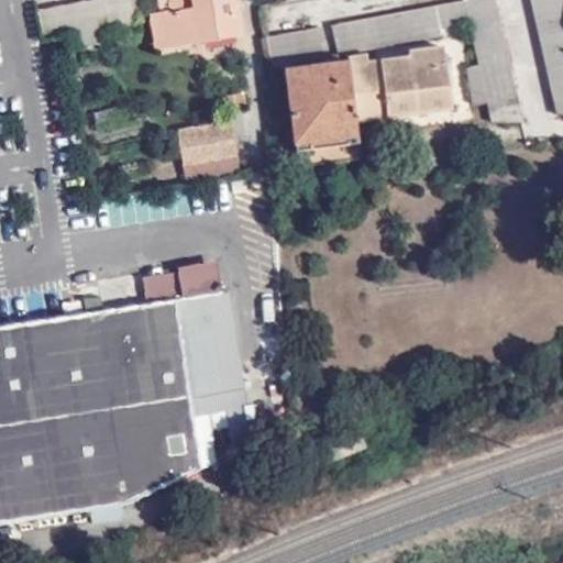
[(67,36),(143,21),(138,0),(85,0),(39,10),(44,41),(67,36)]
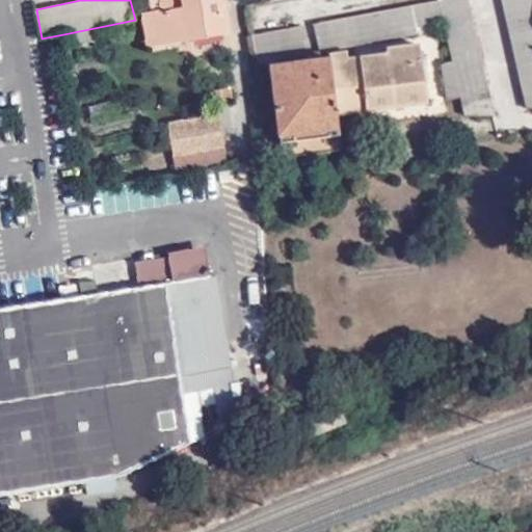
[(150,0),(152,11),(164,9),(162,0),(150,0)]
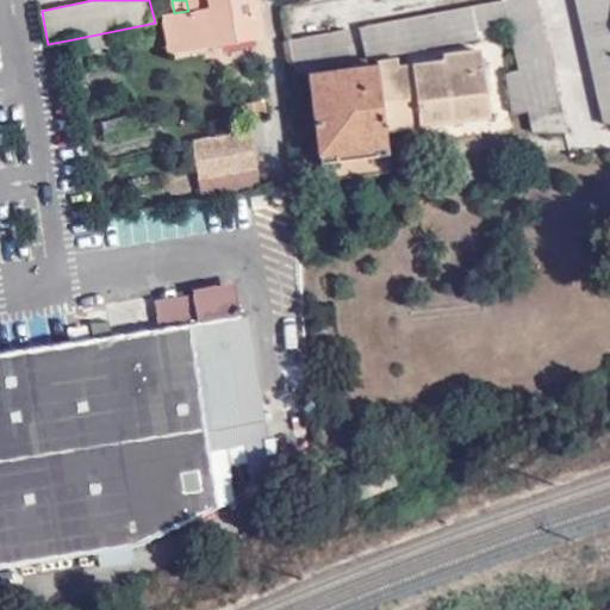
[(186,0),(188,11),(174,13),(181,53),(263,37),(256,0),(186,0)]
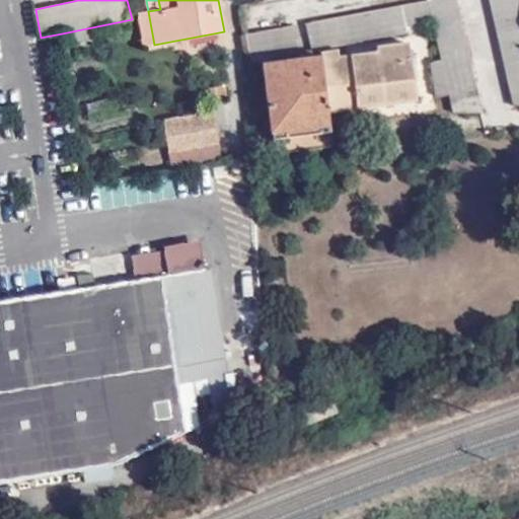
[(418,0),(246,33),(251,60),(400,32),(400,28),(418,25),(433,98),(446,96),(449,116),(482,115),(459,0),(418,0)]
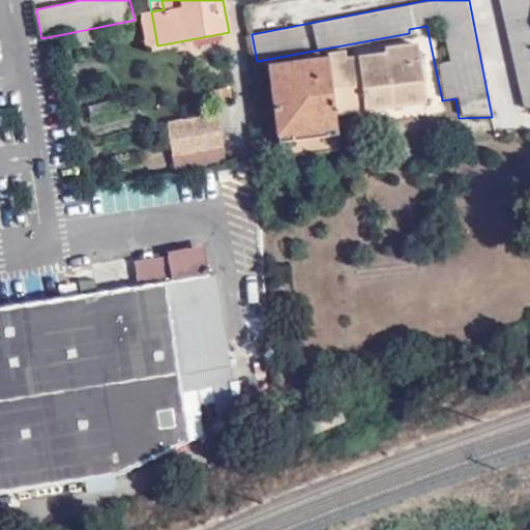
[(529,0),(499,0),(523,109),(523,110),(529,108),(529,0)]
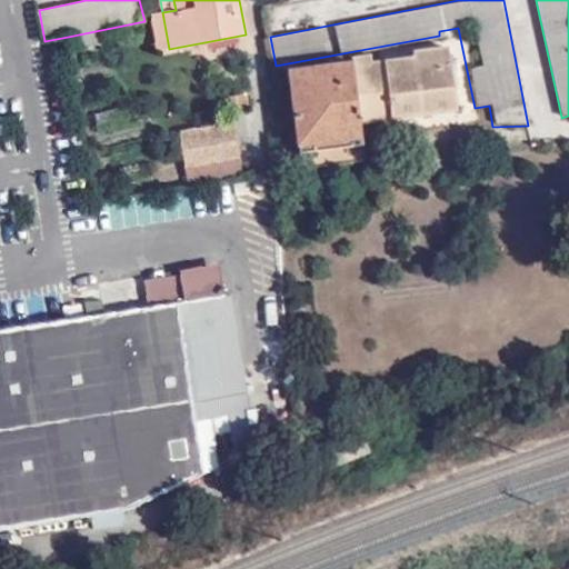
[(159,50),(169,49),(162,12),(152,15),(159,50)]
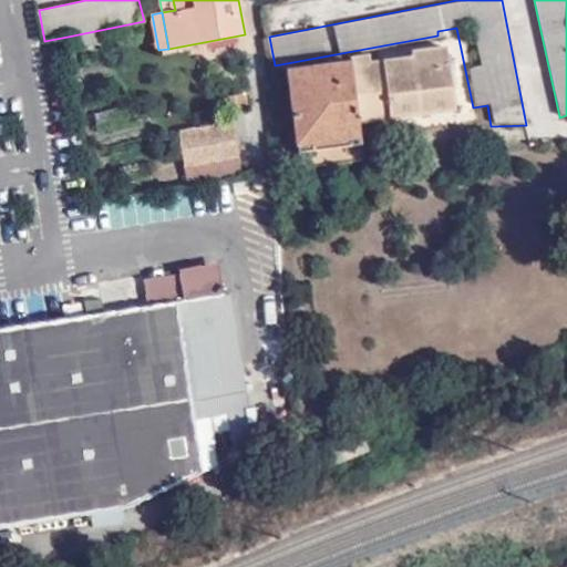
[(349,62),(290,68),(302,166),(360,160),(357,123),(452,111),(443,50),(408,53),(409,58),(368,62),(367,57),(349,58),(349,62)]
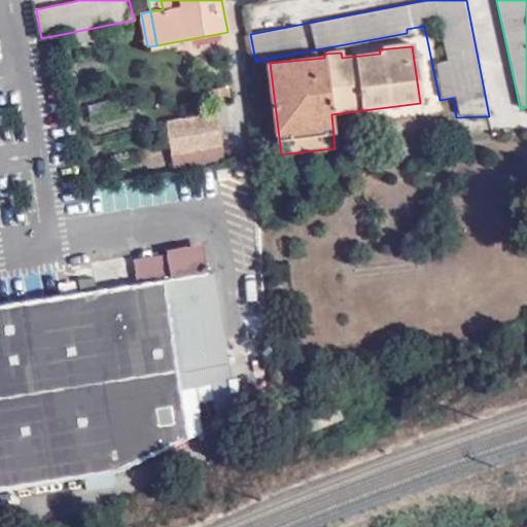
[(89,120),(115,114),(111,99),(84,105),(89,120)]
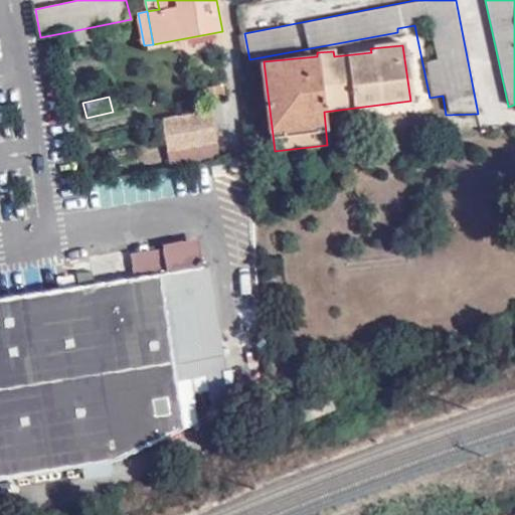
[(214,114),(163,117),(166,164),(217,161),(214,114)]
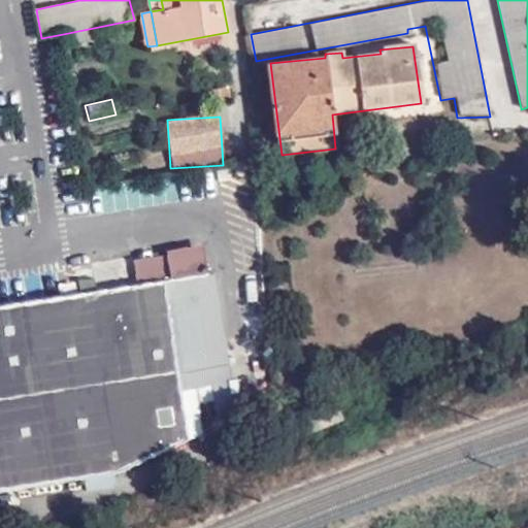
[(230,179),(229,168),(215,170),(217,182),(230,179)]
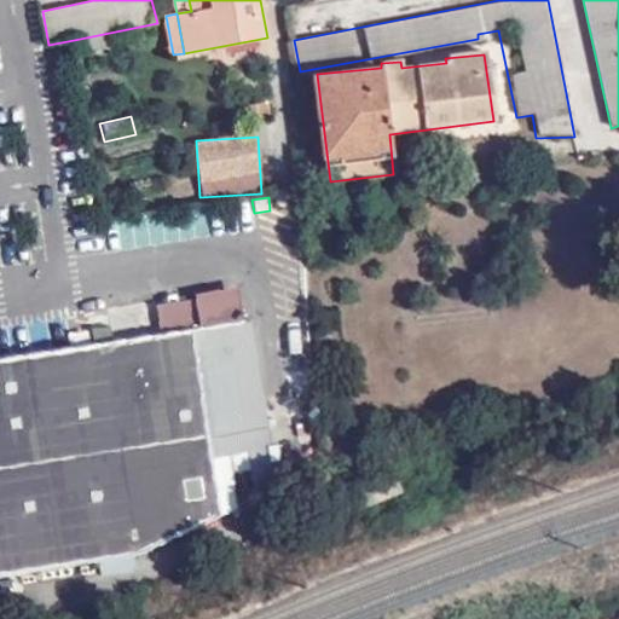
[(0,358),(0,576),(138,555),(284,484),(278,445),(270,445),(250,319),(0,358)]
